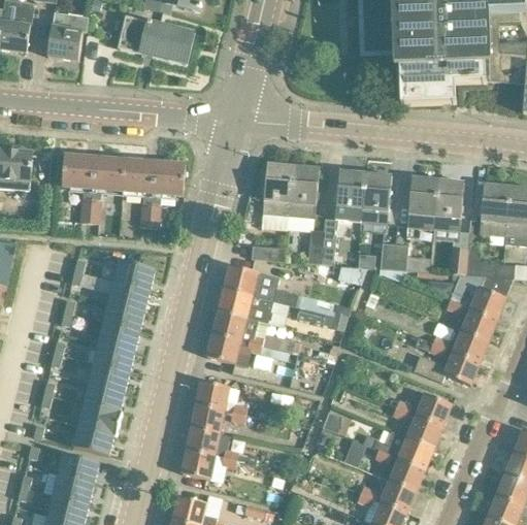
[(30,27),(29,27),(32,4),(2,0),(1,9),(0,17),(0,48),(26,53),(30,27)]
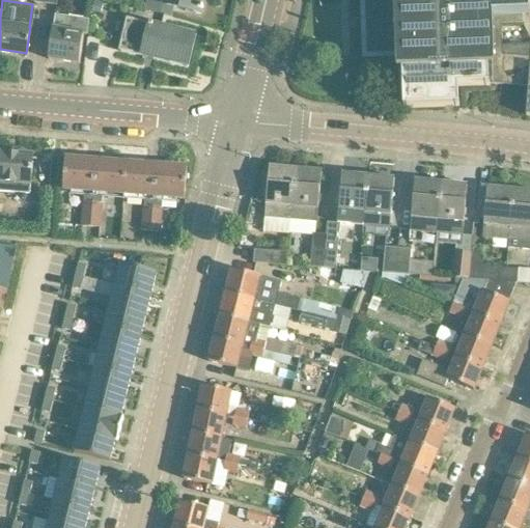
[(164,0),(164,2),(199,10),(201,0),(164,0)]
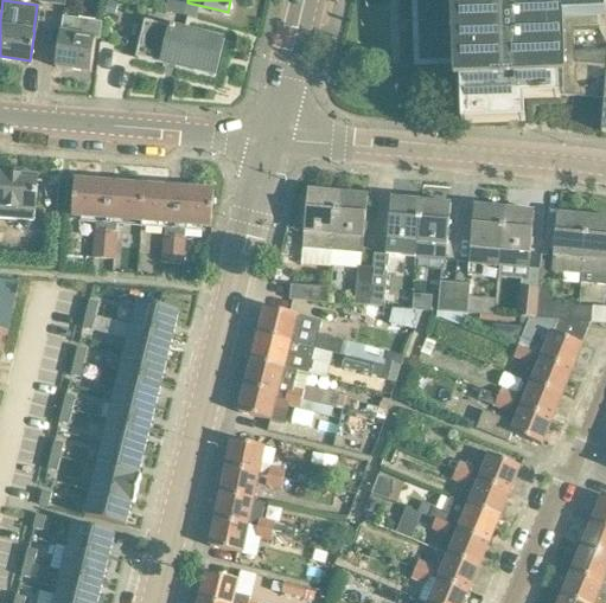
[(415,0),(419,59),(460,58),(463,96),(460,96),(460,121),(524,119),(523,96),(559,95),(559,92),(603,96),(600,129),(605,129),(605,58),(605,62),(573,59),(572,25),(597,24),(597,23),(593,23),(592,14),(604,13),(603,0),(415,0)]
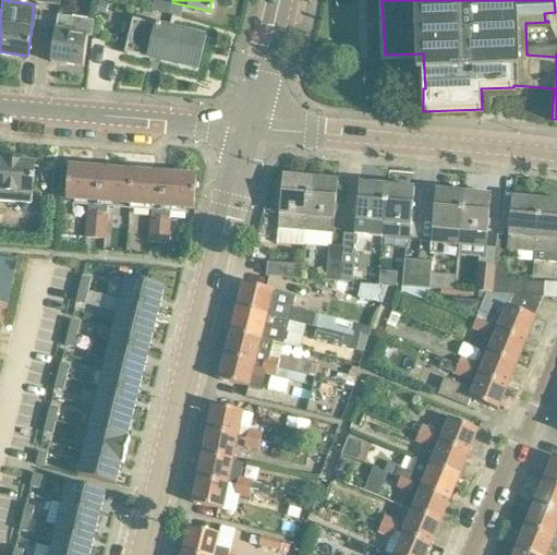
[(92,20),(72,16),(58,14),(56,29),(55,29),(50,59),(82,64),(86,34),(89,34),(92,20)]
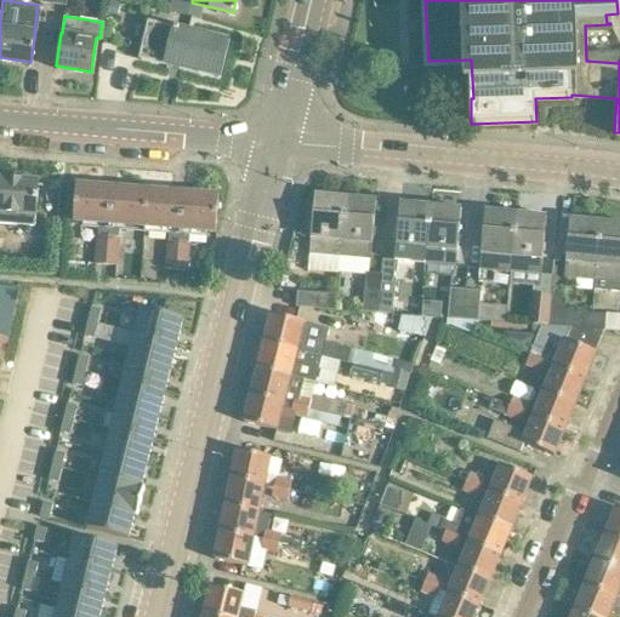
[(219,75),(228,38),(147,18),(137,56),(219,75)]
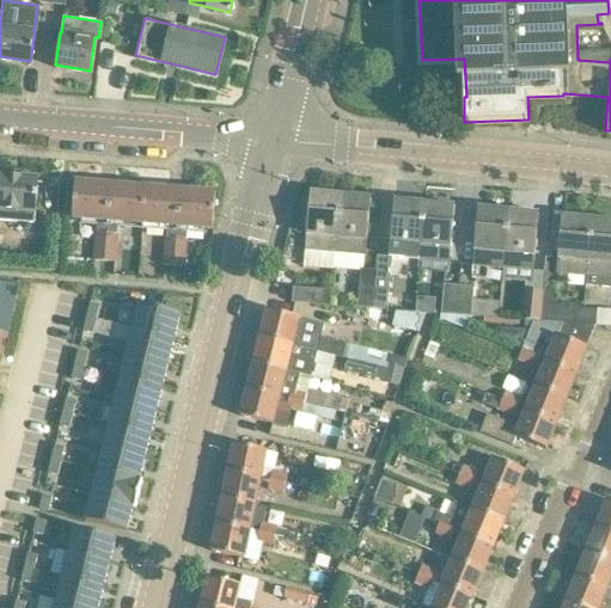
[(0,217),(34,220),(36,178),(37,176),(0,172),(0,217)]
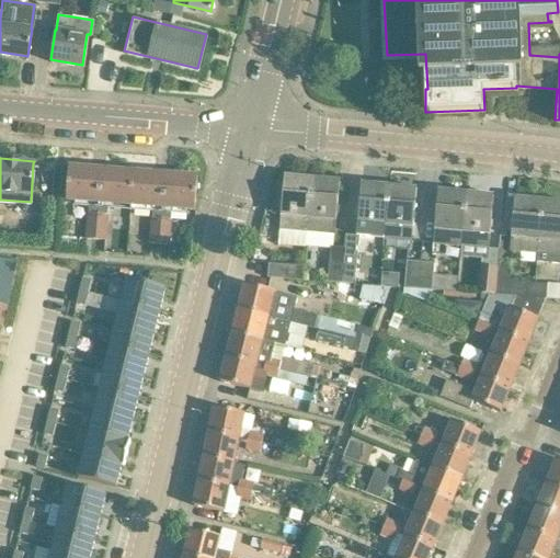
[(96,238),(102,167),(68,164),(66,197),(87,200),(84,237),(96,238)]
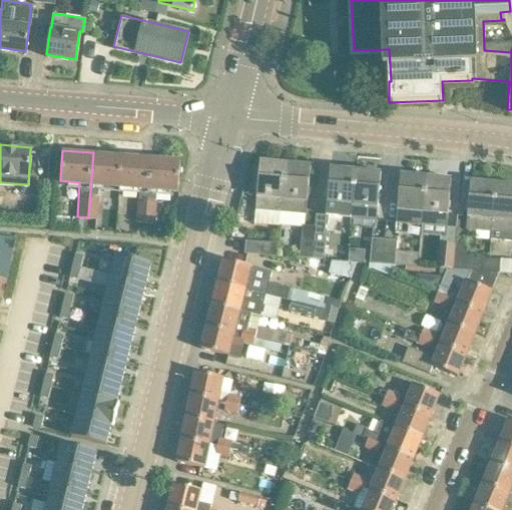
[(119,185),(122,154),(93,152),(88,217),(96,217),(97,194),(94,193),(95,183),(119,185)]
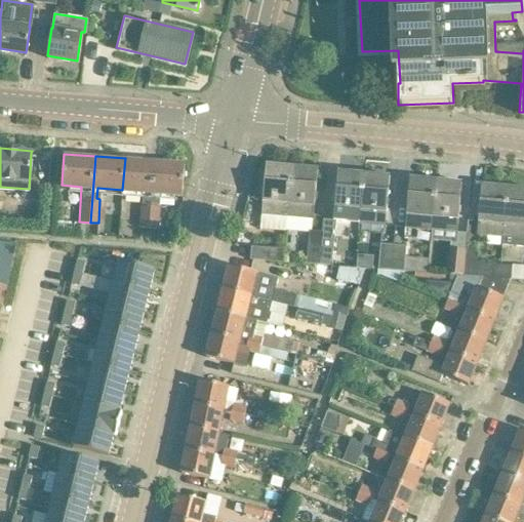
[(148,227),(153,160),(125,158),(122,190),(142,191),(139,226),(148,227)]
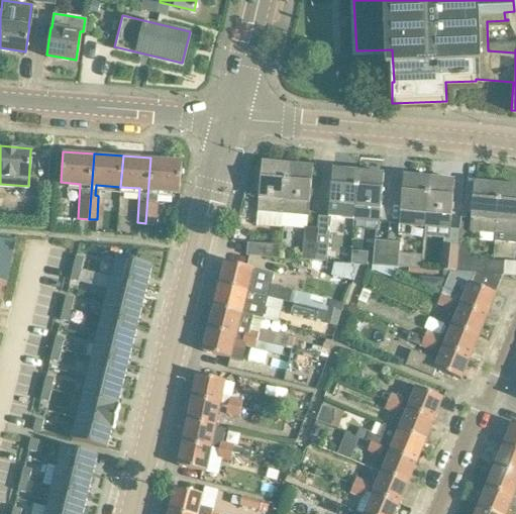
[(158,190),(179,191),(181,161),(150,158),(145,223),(155,223),(158,190)]
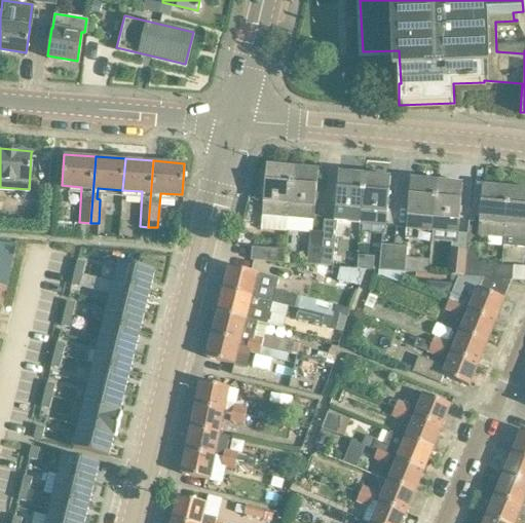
[(285,215),(290,164),(266,162),(261,212),(285,215)]
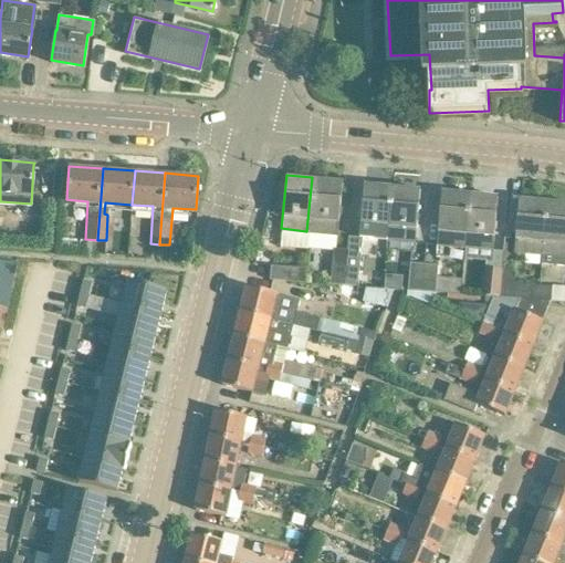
[(312,177),(306,231),(336,233),(342,180),(312,177)]
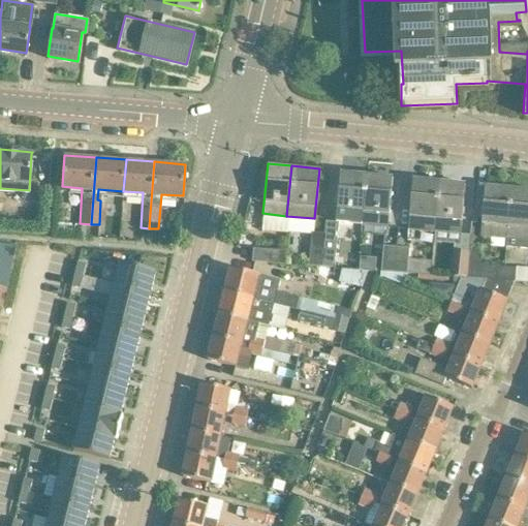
[(360,222),(366,173),(340,171),(335,220),(360,222)]
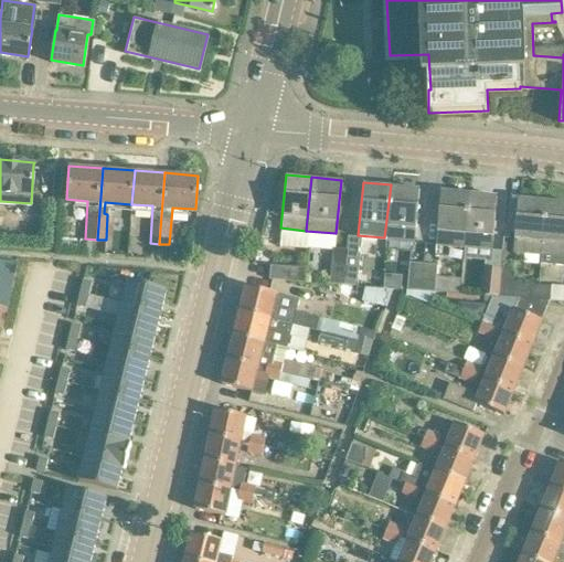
[(414,241),(416,209),(418,188),(391,184),(384,237),(414,241)]
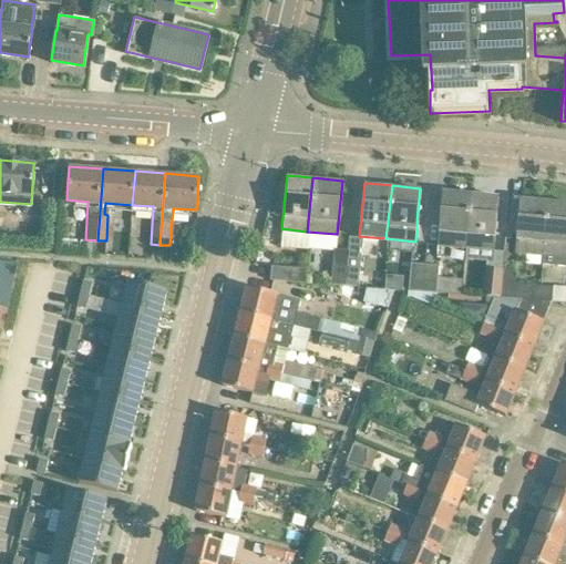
[(440,212),(436,242),(465,244),(470,193),(442,190),(440,212)]
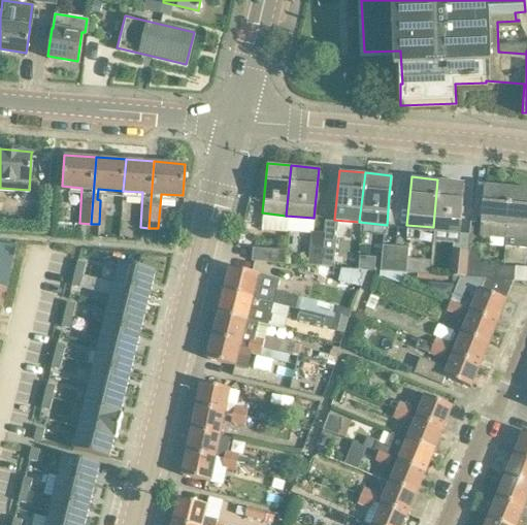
[(437,179),(433,227),(459,230),(461,202),(463,182),(437,179)]
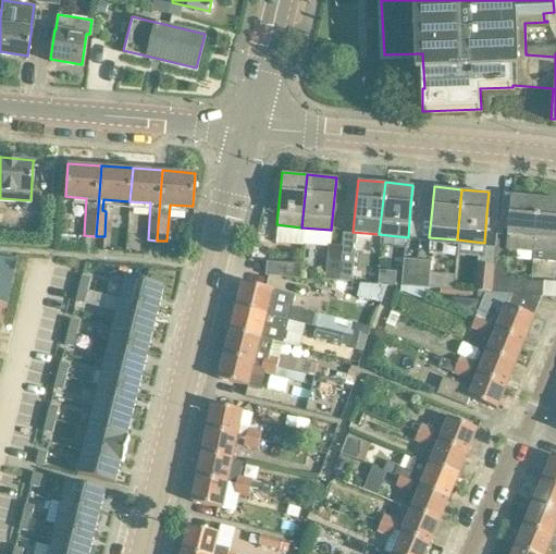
[(508,216),(505,246),(532,249),(536,196),(510,194),(508,216)]
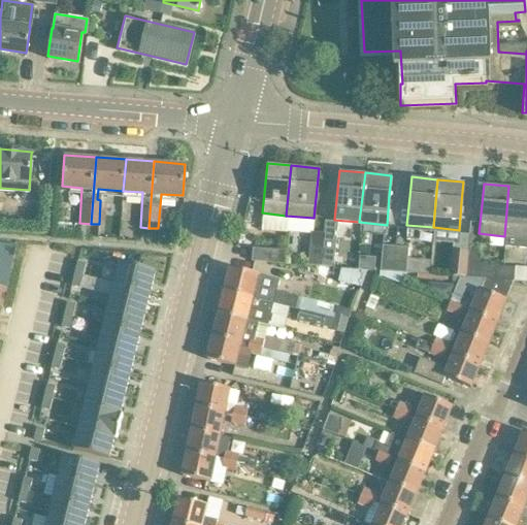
[(504,236),(504,243),(516,245),(517,245),(526,245),(526,188),(508,186),(504,236)]
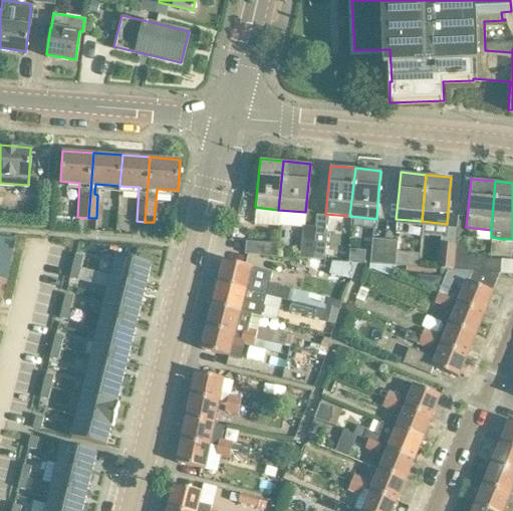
[(311,258),(314,225),(301,224),(298,257),(311,258)]
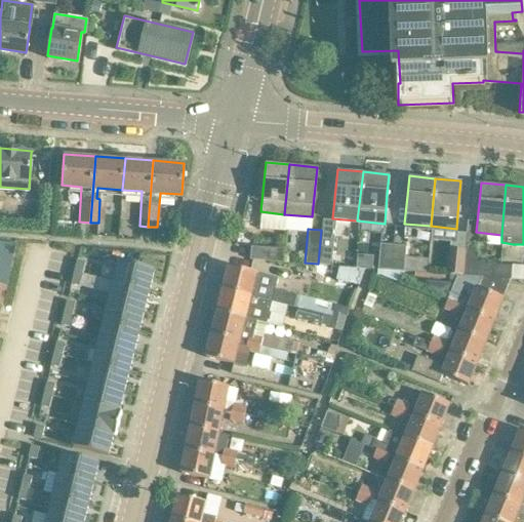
[(321,230),(318,264),(331,265),(334,232),(321,230)]
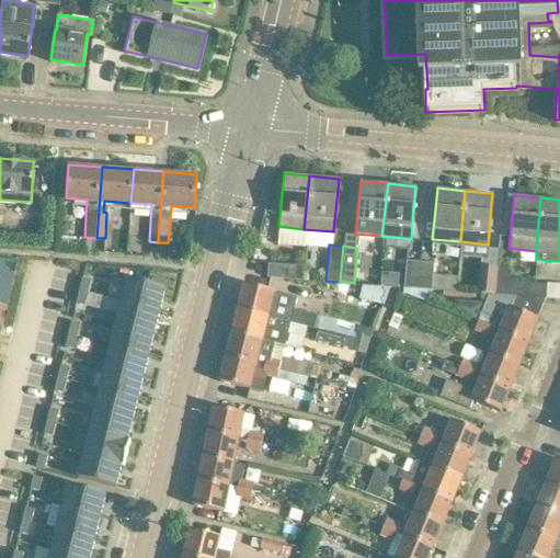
[(418,287),(419,261),(406,260),(403,286),(418,287)]
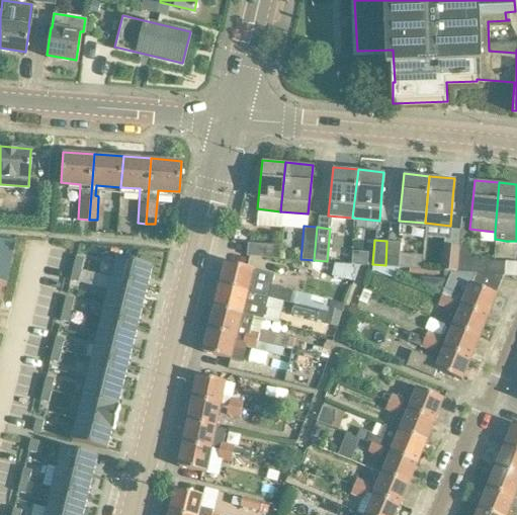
[(386,241),(385,265),(398,266),(401,242),(386,241)]
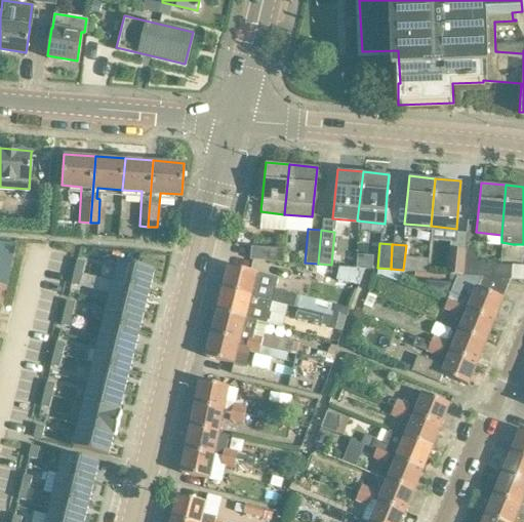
[(283,248),(250,245),(249,257),(282,261),(283,248)]
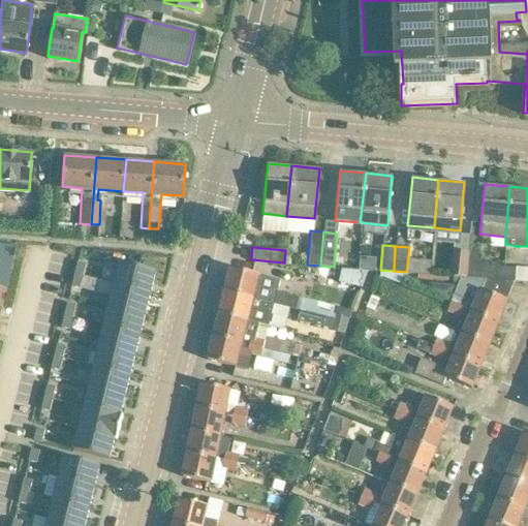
[(454,250),(452,275),(462,276),(464,276),(467,251),(454,250)]
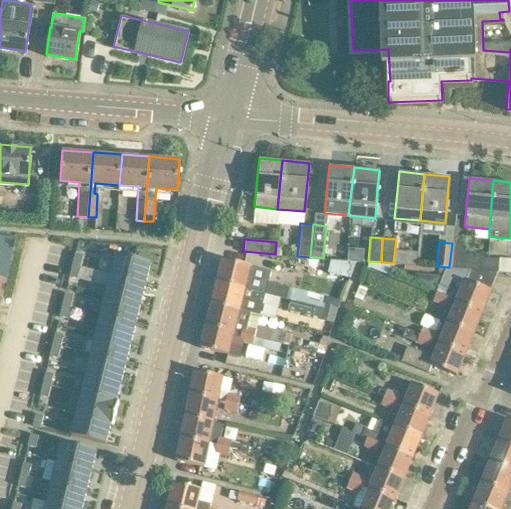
[(452,243),(449,267),(479,269),(480,256),(480,255),(463,254),(464,244),(452,243)]
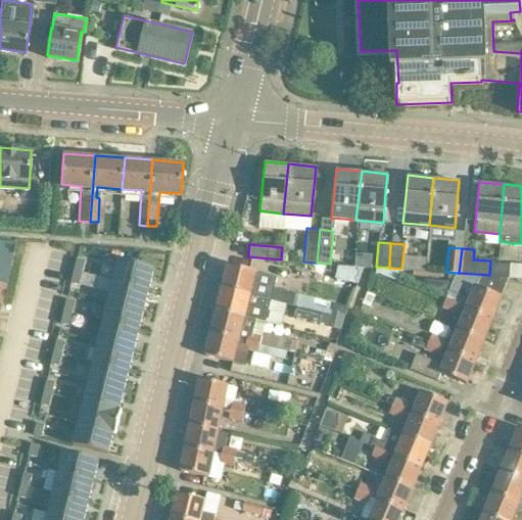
[(76,257),(73,269),(81,271),(84,258),(76,257)]
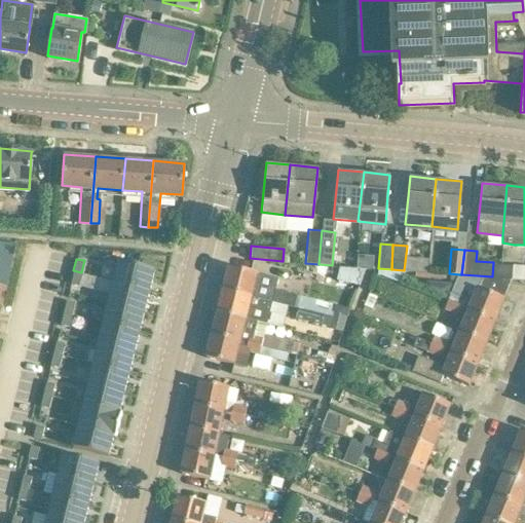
[(113,281),(149,289),(154,268),(118,259),(113,281)]
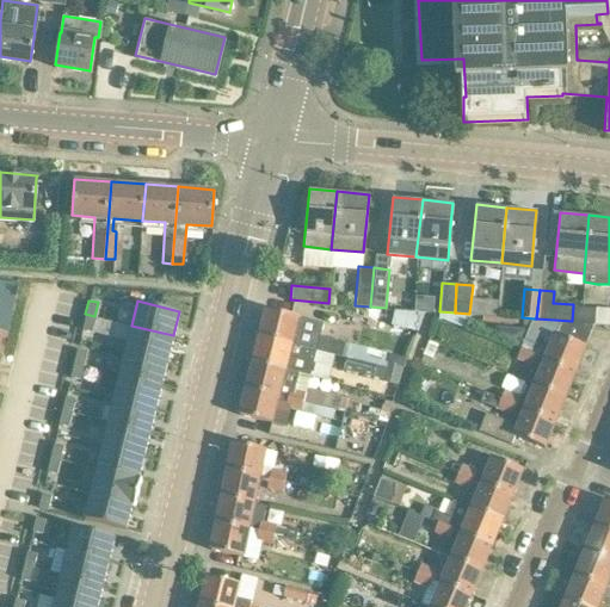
[(573,305),(572,321),(580,322),(581,305),(573,305)]
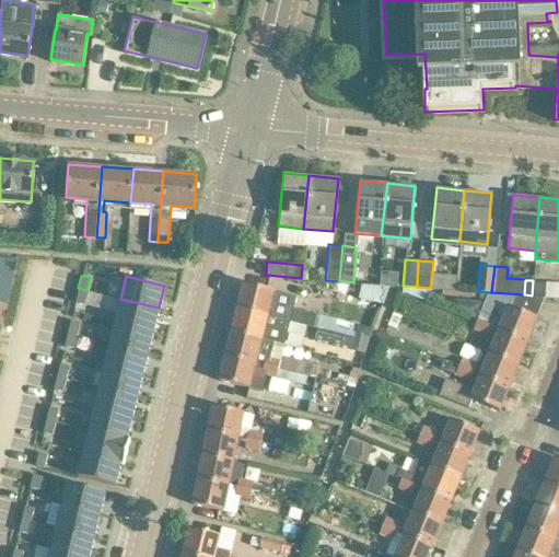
[(533,280),(532,296),(540,296),(545,296),(545,281),(533,280)]
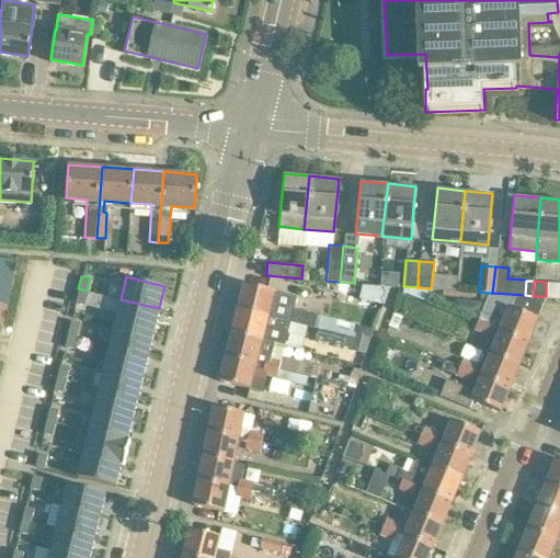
[(243,282),(238,307),(287,320),(322,329),(344,334),(353,337),(367,340),(369,334),(354,330),(355,323),(290,307),(294,295),(273,289),(265,287),(243,282)]
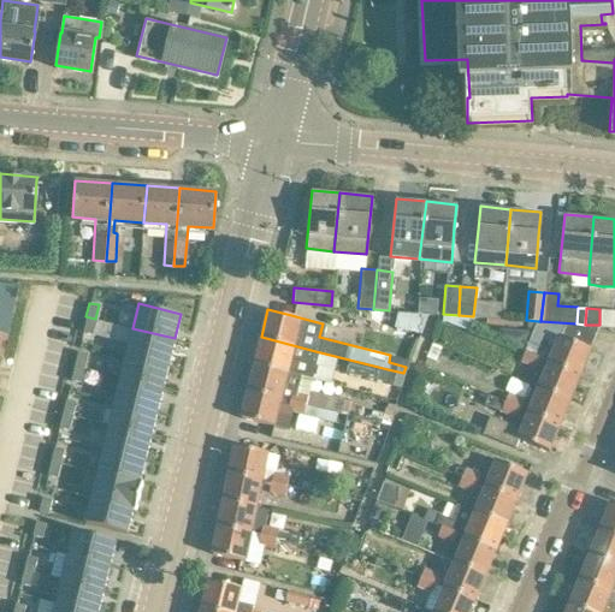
[(395,310),(394,325),(417,326),(418,312),(395,310)]
